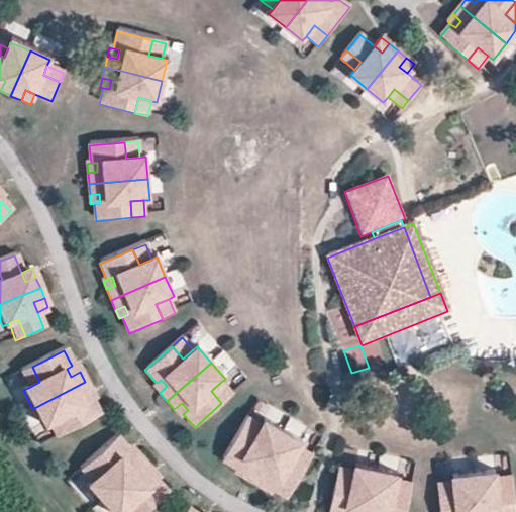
[(71,377),(80,372),(76,365),(72,366),(67,369),(71,377)]
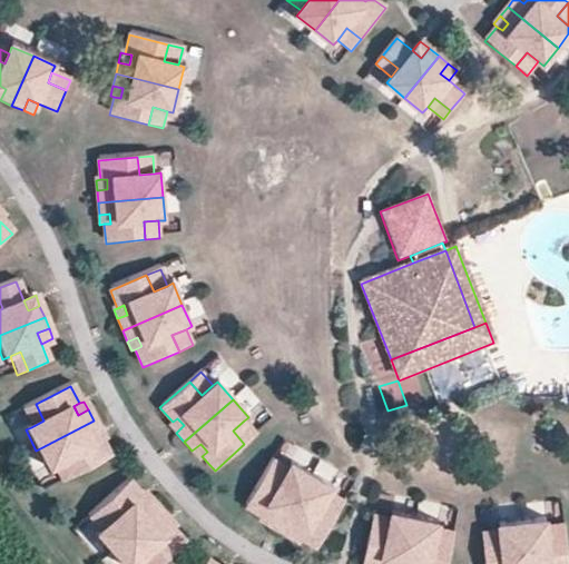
[(31,427),(43,421),(36,404),(22,411),(31,427)]
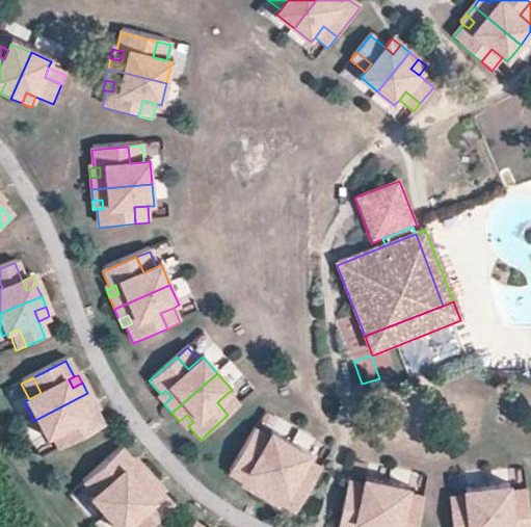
[(158,397),(164,404),(171,397),(165,391),(161,394),(158,397)]
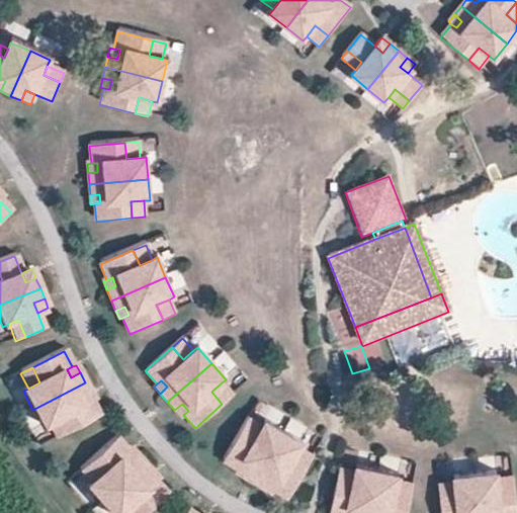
[(67,435),(99,418),(91,403),(86,406),(81,398),(90,393),(85,382),(32,410),(42,429),(48,426),(60,420),(67,435)]
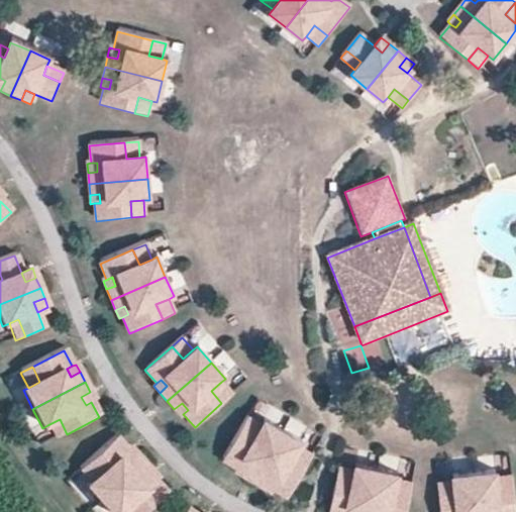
[(221,382),(211,391),(221,403),(231,394),(221,382)]
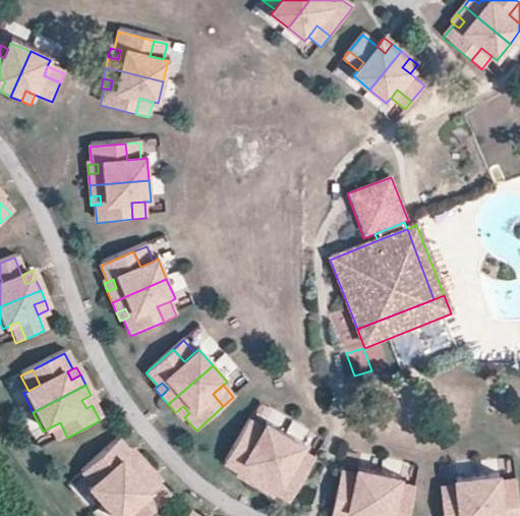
[(95,403),(91,395),(81,400),(87,408),(92,405),(95,403)]
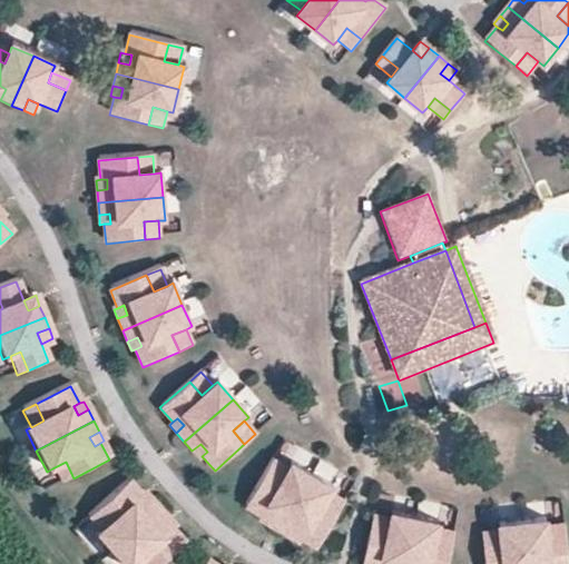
[(200,444),(192,451),(198,458),(202,456),(207,452),(200,444)]
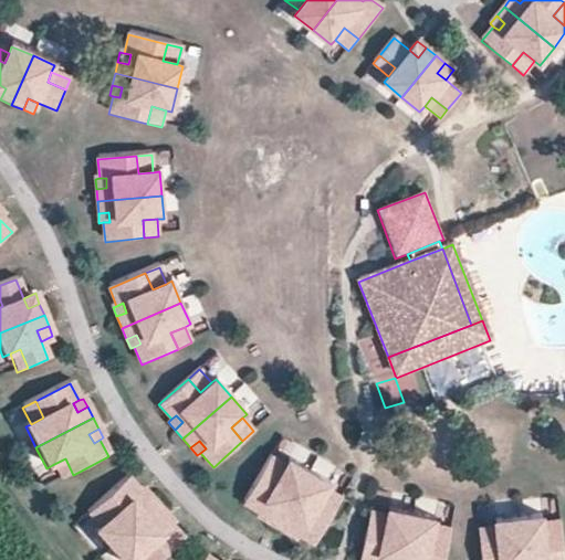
[(263,471),(279,479),(286,466),(271,457),(263,471)]
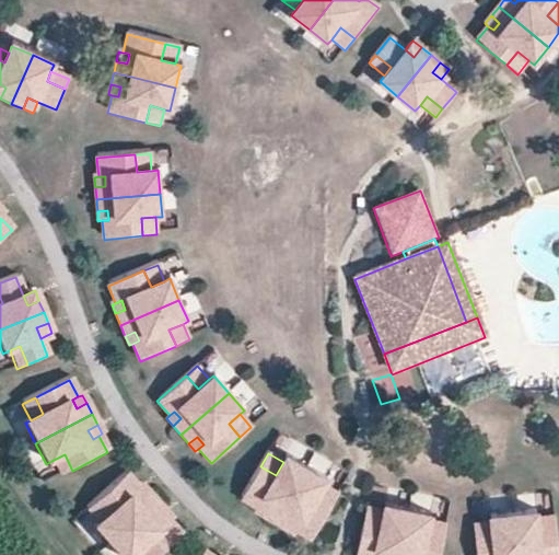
[(72,471),(65,454),(51,461),(59,477),(72,471)]
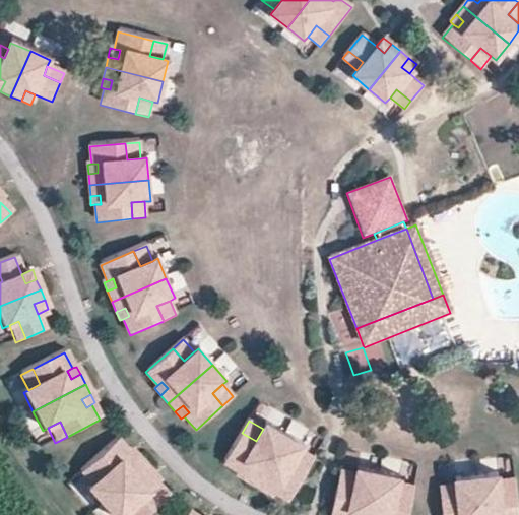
[(242,433),(223,463),(239,472),(242,467),(250,471),(245,480),(255,486),(284,435),(266,424),(263,429),(256,441),(242,433)]
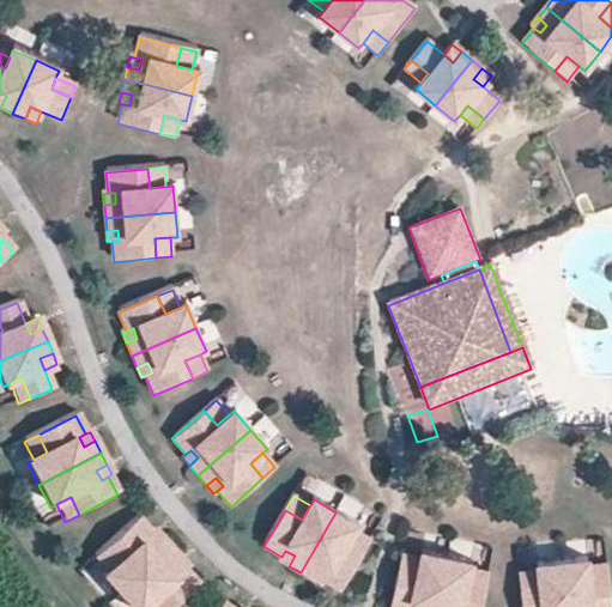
[(323,581),(341,592),(363,556),(346,545),(355,532),(357,526),(335,513),(301,572),(311,580),(317,570),(327,575),(323,581)]
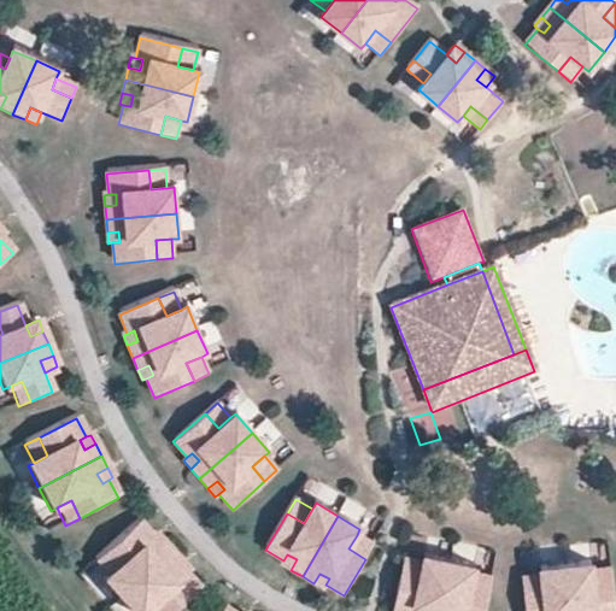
[(151,538),(138,522),(105,551),(118,565),(106,576),(101,581),(118,599),(170,553),(162,542),(153,551),(146,542),(151,538)]
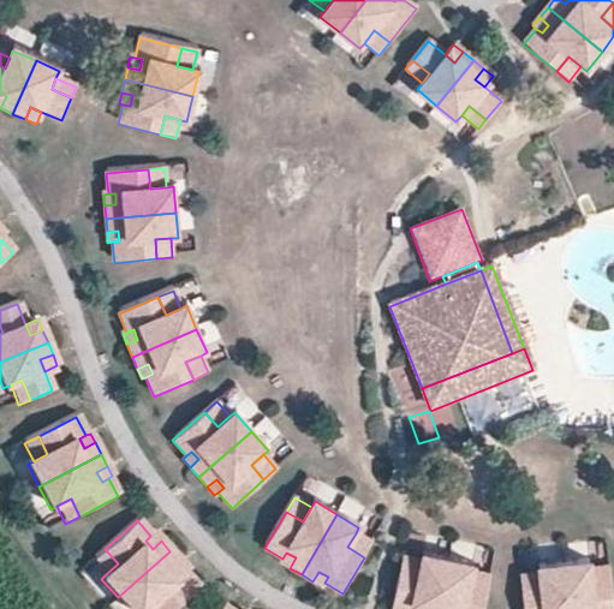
[(153,549),(161,541),(154,533),(150,536),(145,541),(153,549)]
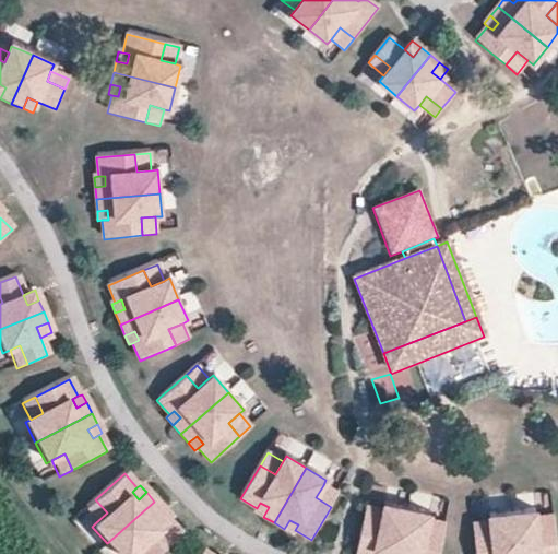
[(323,485),(316,497),(331,507),(337,494),(323,485)]
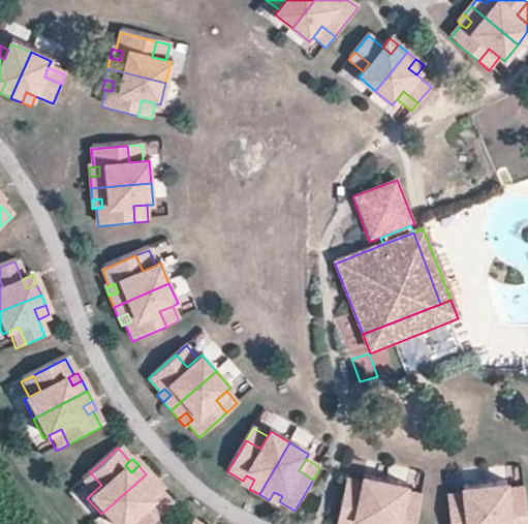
[(91,494),(101,485),(90,472),(80,482),(91,494)]
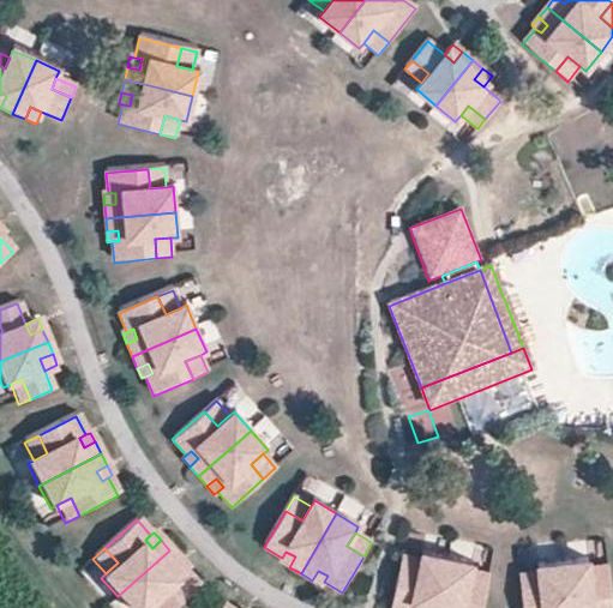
[(172,607),(196,587),(182,571),(176,576),(169,567),(179,560),(169,551),(118,596),(127,607),(144,607),(151,601),(157,607),(172,607)]
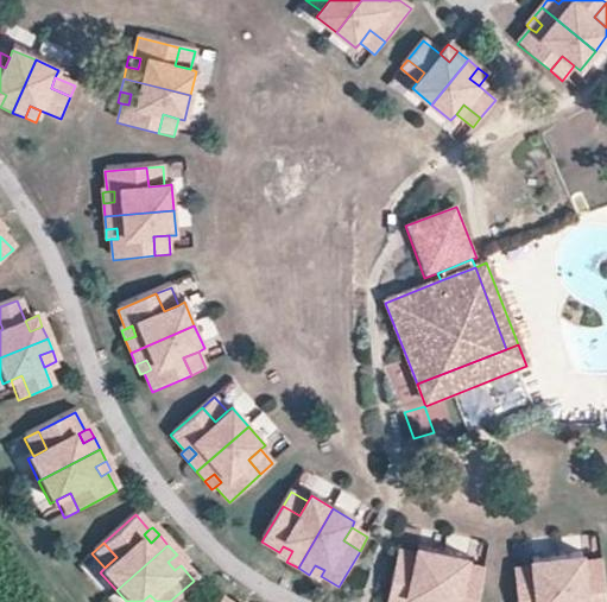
[(277,556),(286,562),(292,551),(283,546),(279,552),(277,556)]
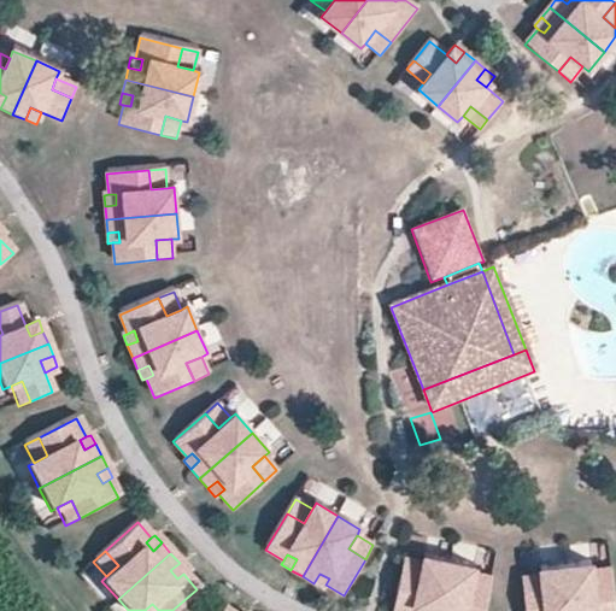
[(399,575),(391,610),(436,610),(449,563),(423,557),(422,564),(418,580),(399,575)]
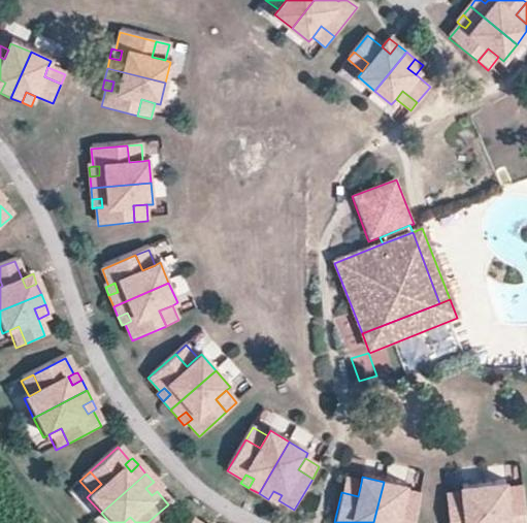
[(341,492),(358,496),(361,483),(344,479),(341,492)]
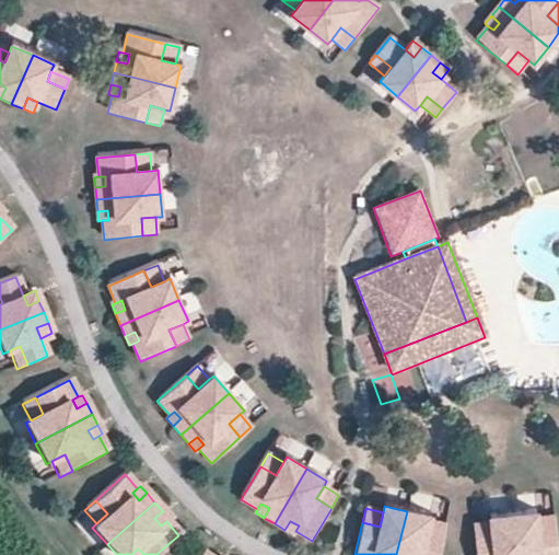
[(170,519),(163,511),(154,518),(161,525),(166,521),(170,519)]
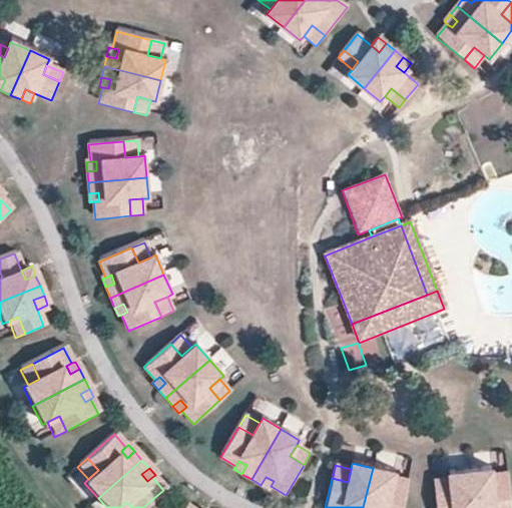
[(401,507),(405,494),(389,491),(392,478),(394,472),(373,468),(363,507),(401,507)]
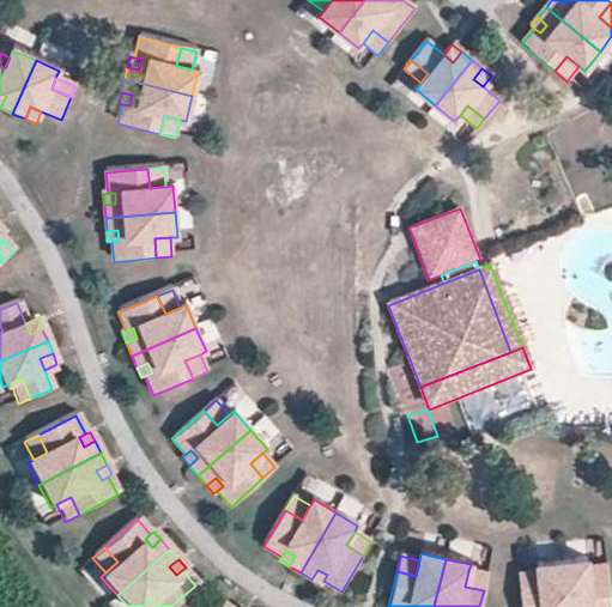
[(611,606),(609,581),(589,583),(588,568),(587,560),(562,563),(567,606),(611,606)]
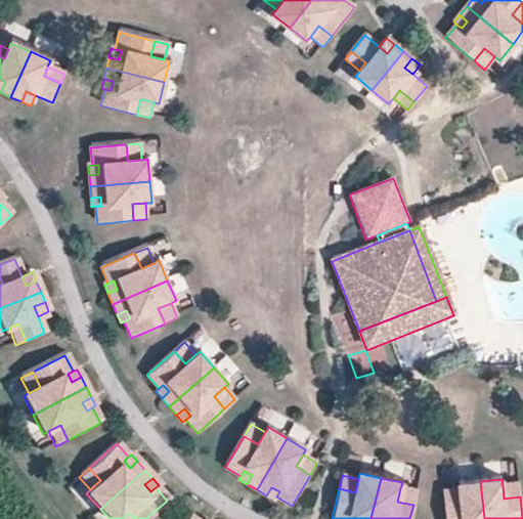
[(444,505),(445,518),(484,518),(480,481),(459,484),(460,489),(461,503),(444,505)]
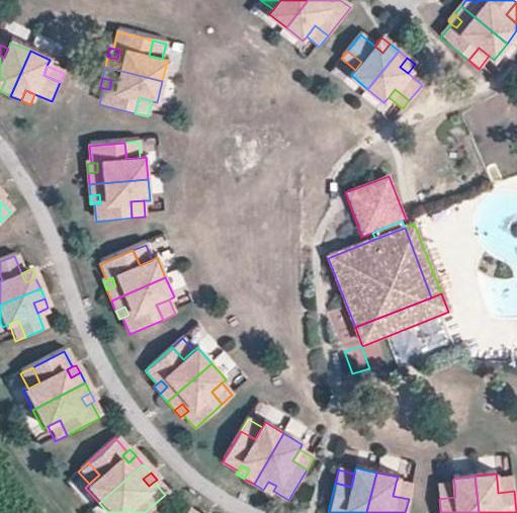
[(497,480),(498,493),(514,491),(513,478),(497,480)]
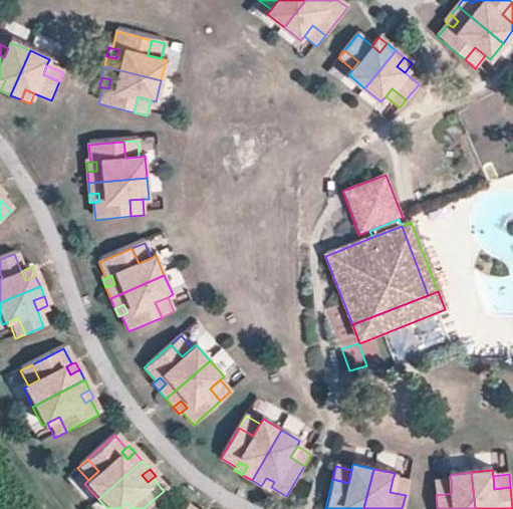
[(266,478),(261,486),(269,491),(271,487),(274,482),(266,478)]
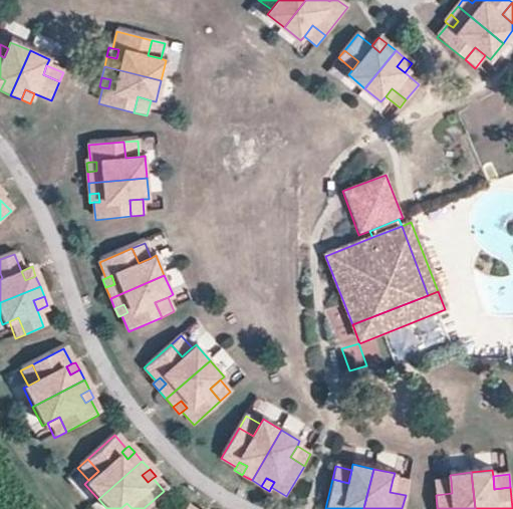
[(393,479),(390,492),(406,495),(409,482),(393,479)]
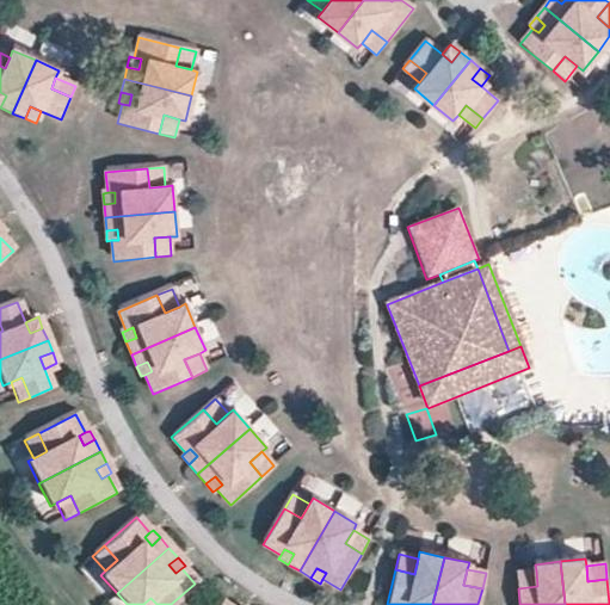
[(518,588),(537,586),(536,570),(517,573),(518,588)]
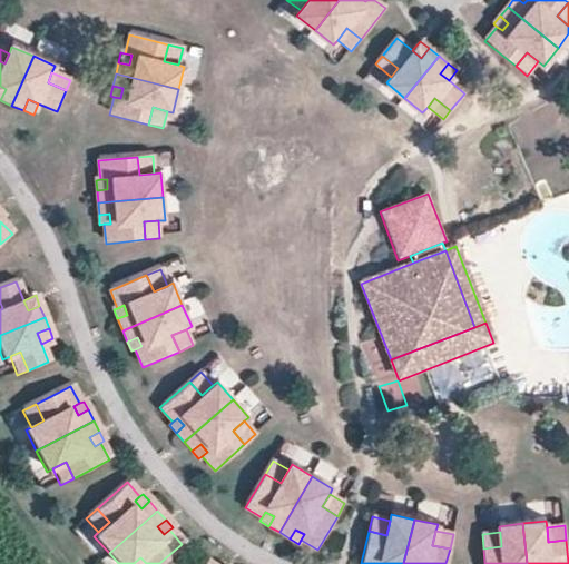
All buildings are outlined.
